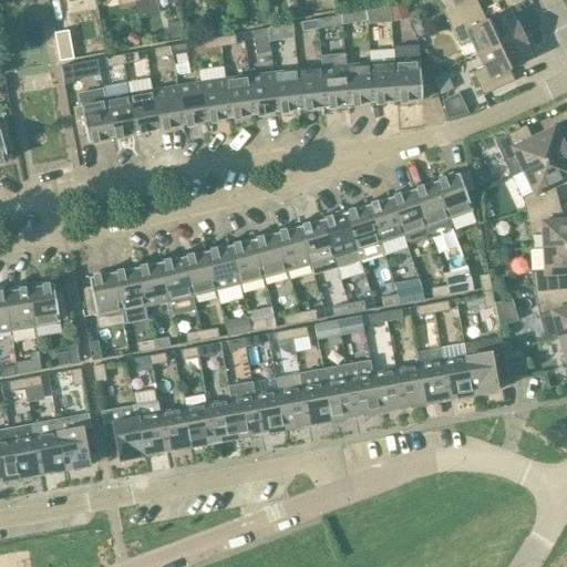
[(404,0),(388,0),(392,19),(409,16),(404,0)]
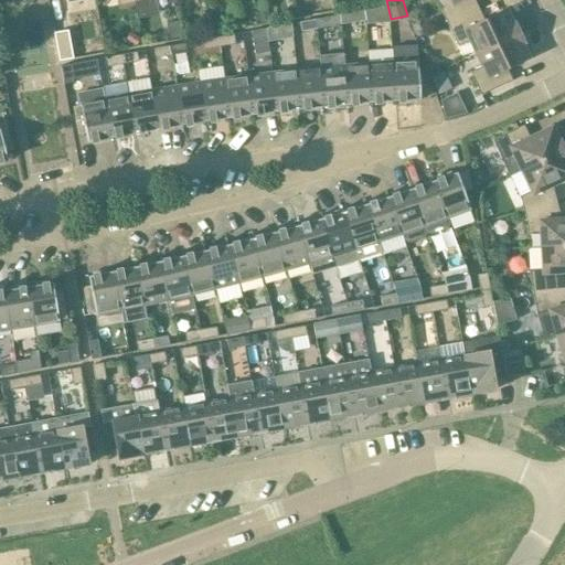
[(437,0),(436,1),(447,24),(472,12),(467,0),(437,0)]
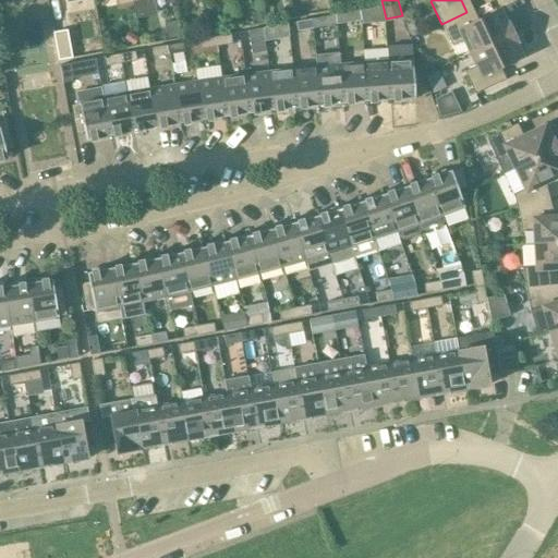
[(375,9),(360,12),(361,21),(377,19),(375,9)]
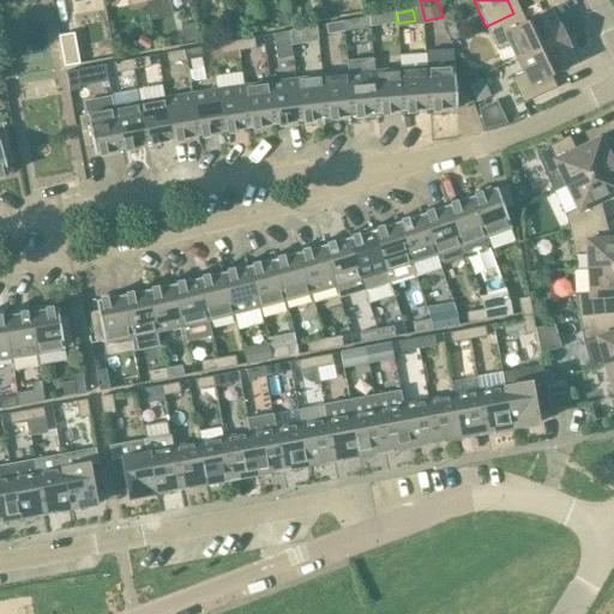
[(498,52),(511,46),(517,60),(565,37),(559,26),(558,28),(551,12),(519,26),(513,13),(486,26),(498,52)]
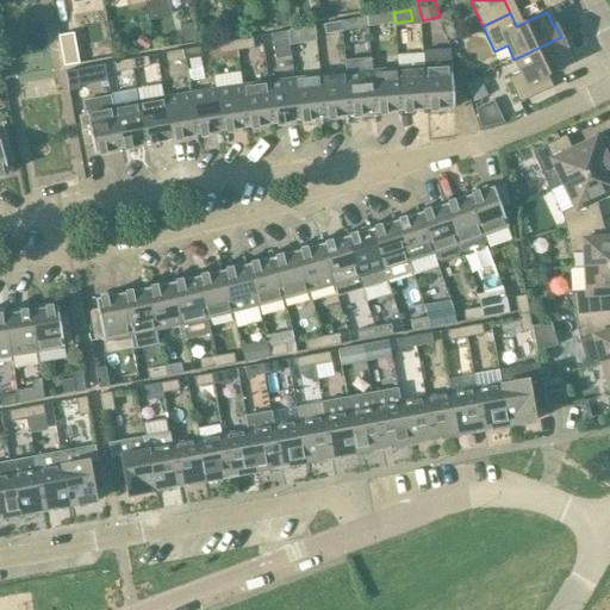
[(377,16),(378,26),(394,23),(393,13),(377,16)]
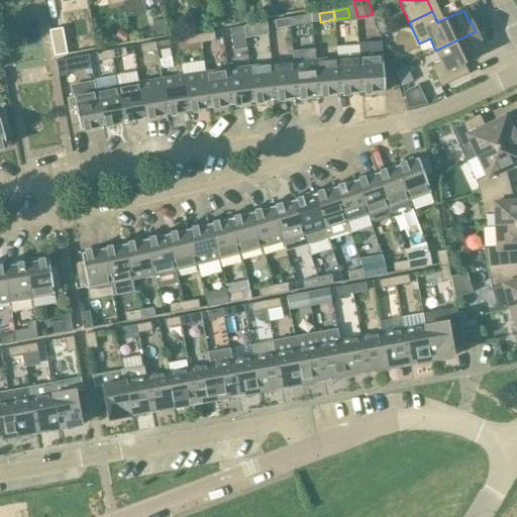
[(305,25),(303,16),(289,19),(290,27),(305,25)]
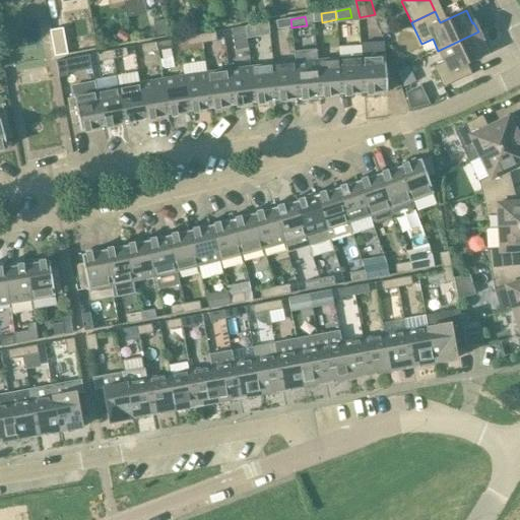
[(276,21),(277,30),(291,27),(290,19),(276,21)]
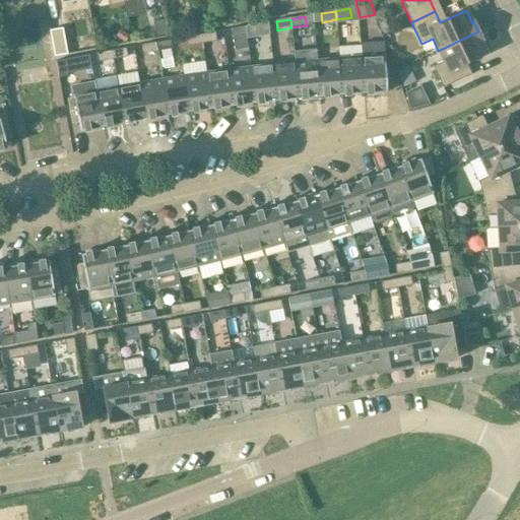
[(260,24),(246,27),(247,36),(261,34),(260,24)]
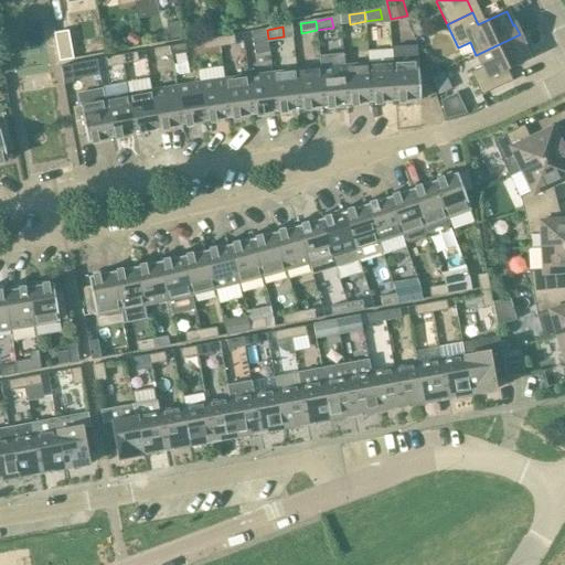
[(252,32),(253,42),(268,39),(267,30),(252,32)]
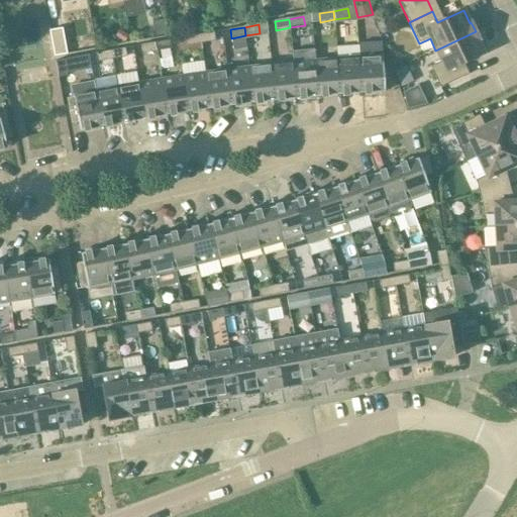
[(63,28),(49,30),(55,57),(67,55),(63,28)]
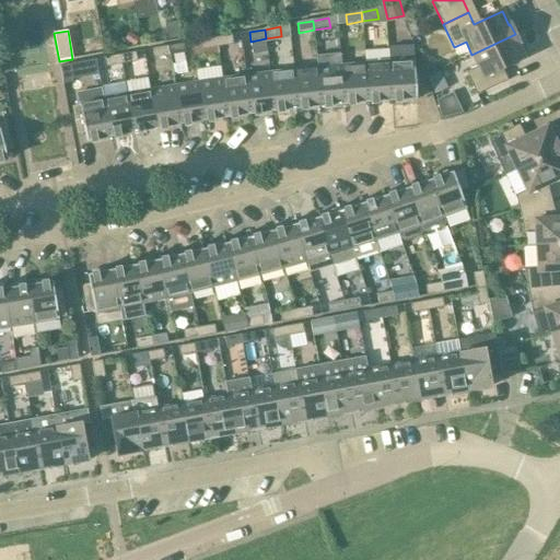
[(517,45),(520,44),(515,34),(471,55),(477,67),(466,72),(477,95),(502,83),(497,72),(524,58),(517,45)]
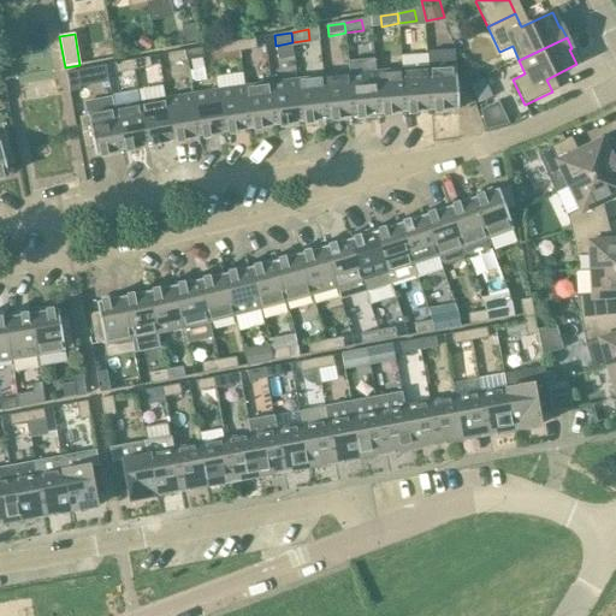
[(256,49),(255,39),(238,41),(240,52),(256,49)]
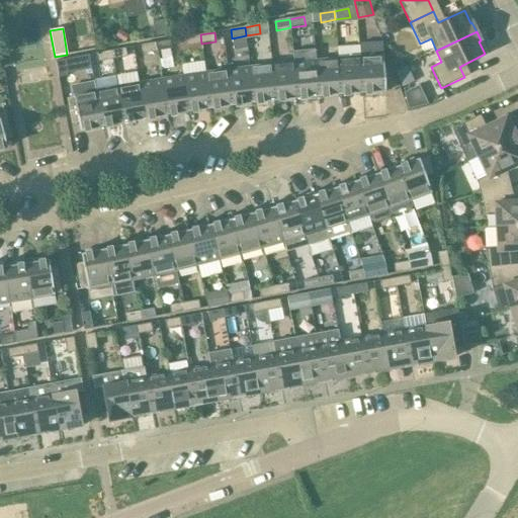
[(186,37),(187,47),(201,44),(200,34),(186,37)]
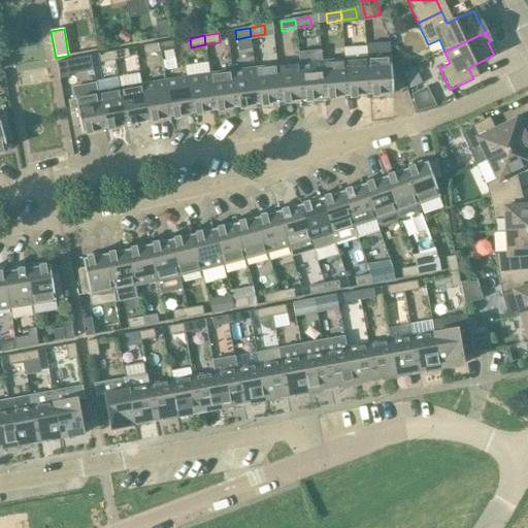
[(175,50),(173,41),(159,43),(161,53),(175,50)]
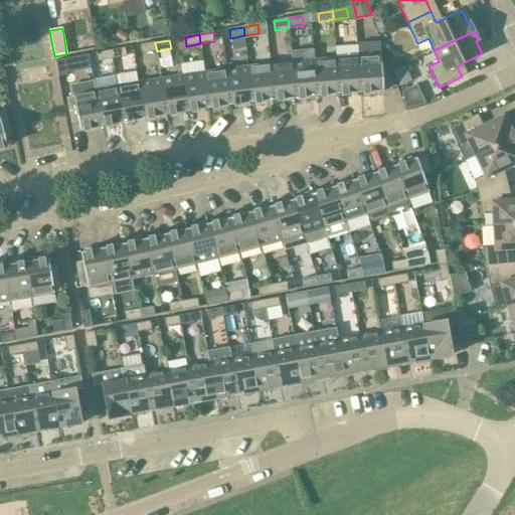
[(141,45),(143,54),(157,51),(155,42),(141,45)]
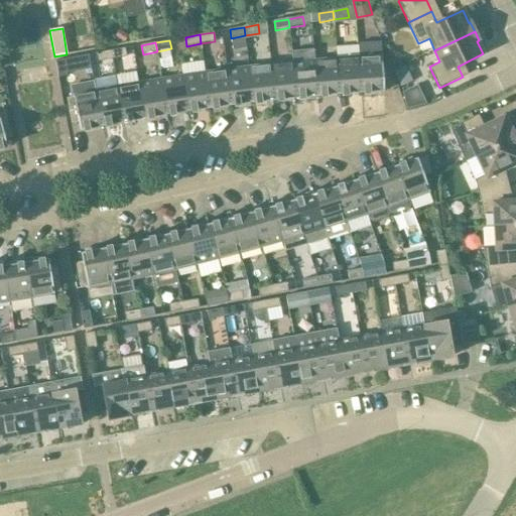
[(125,48),(111,50),(112,59),(127,56),(125,48)]
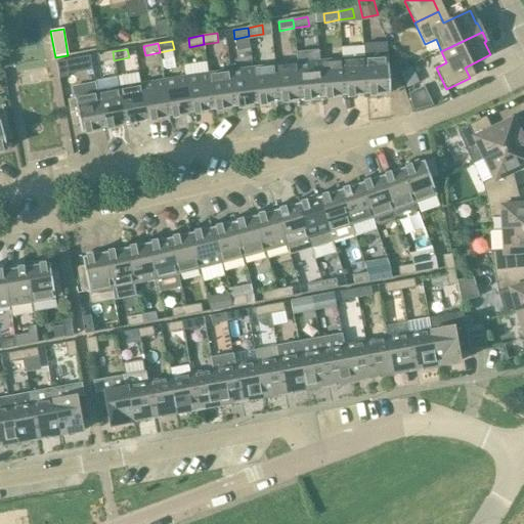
[(98,54),(99,62),(114,60),(113,51),(98,54)]
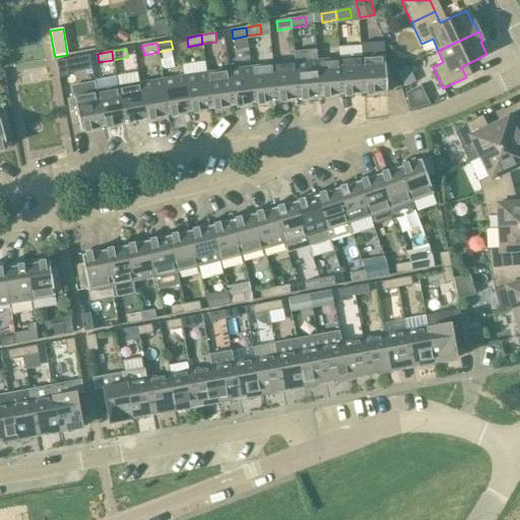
[(385,58),(362,59),(364,94),(367,94),(367,95),(377,95),(377,93),(387,92),(385,58)]
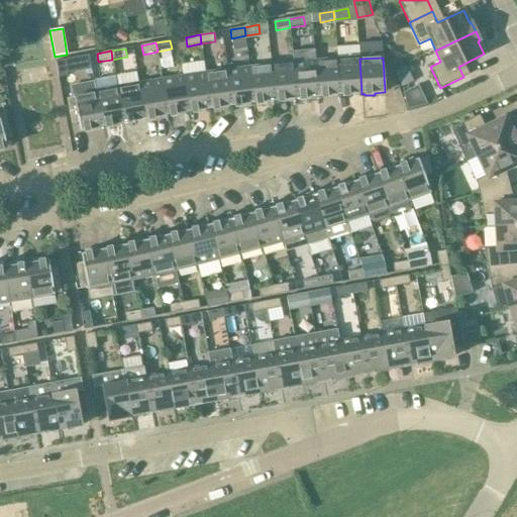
[(359,59),(337,60),(340,95),(362,94),(359,59)]
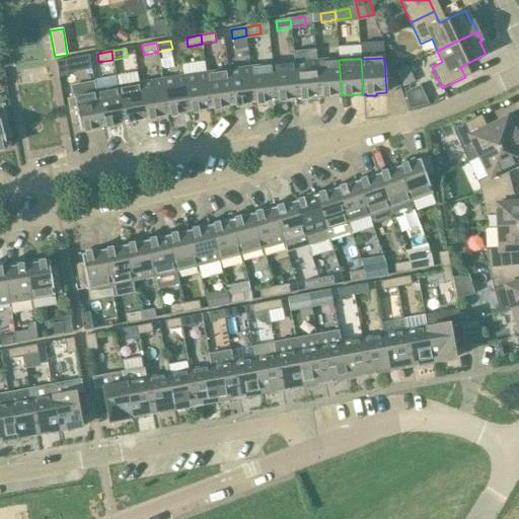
[(64,60),(56,61),(59,78),(67,77),(64,60)]
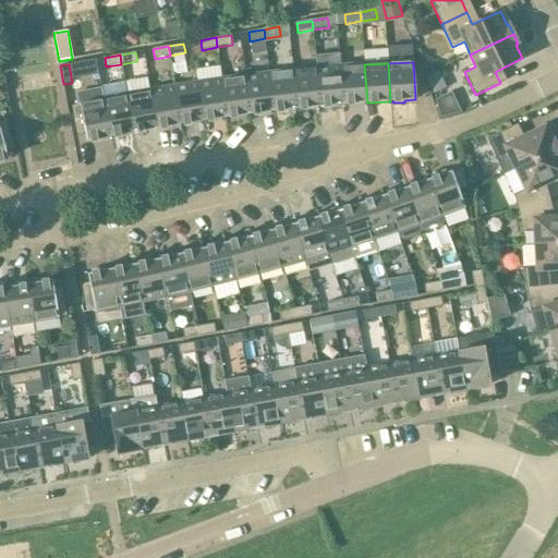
[(364,64),(340,67),(343,105),(367,102),(364,64)]
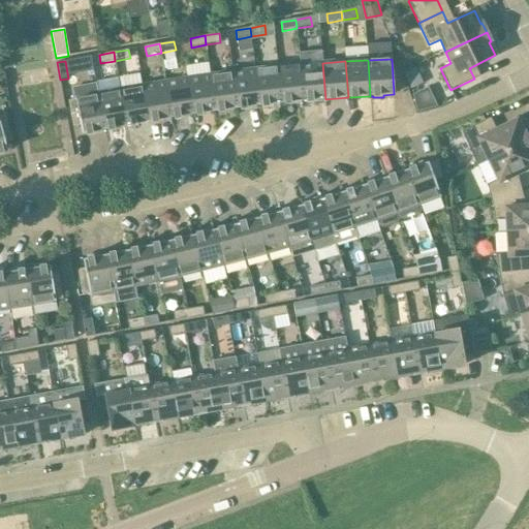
[(322,63),(301,65),(304,101),(307,101),(307,103),(316,102),(316,100),(325,99),(322,63)]
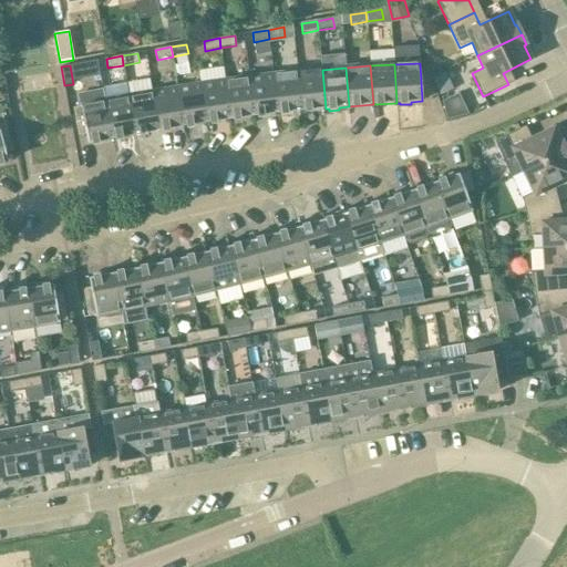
[(322,70),(298,72),(301,111),(326,109),(322,70)]
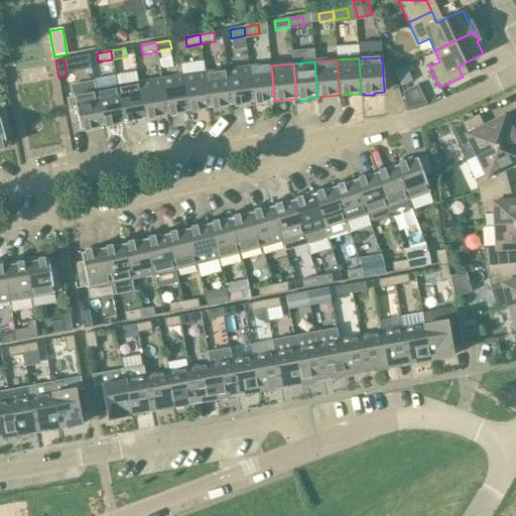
[(402,65),(391,70),(397,85),(409,80),(402,65)]
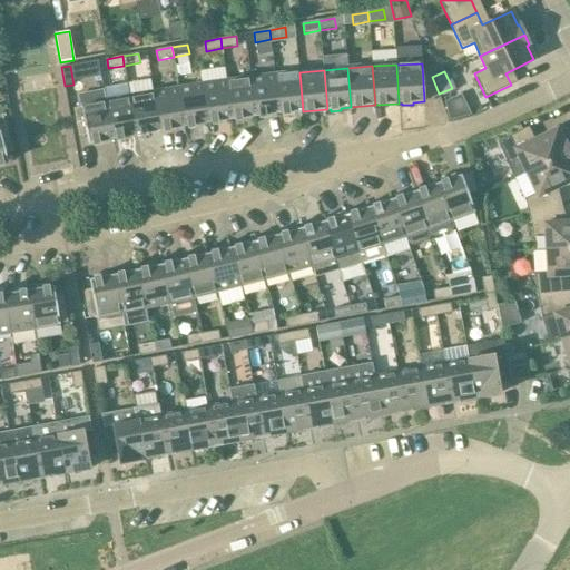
[(300,72),(275,75),(279,114),(303,111),(300,72)]
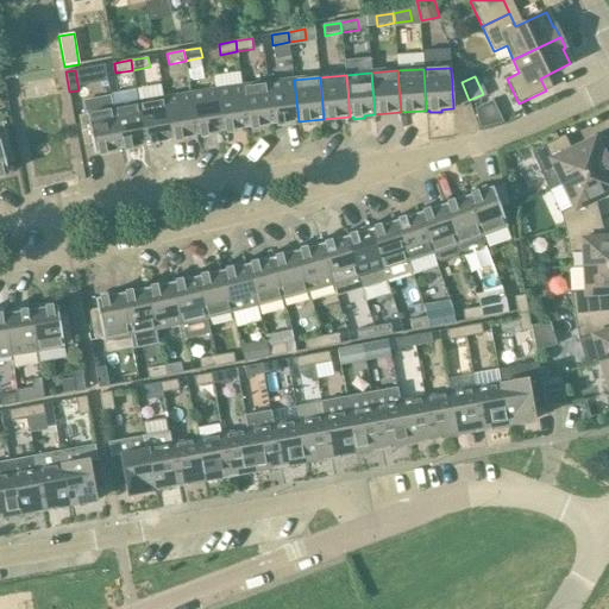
[(294,80),(268,83),(272,125),(276,125),(276,127),(289,126),(288,123),(299,121),(294,80)]
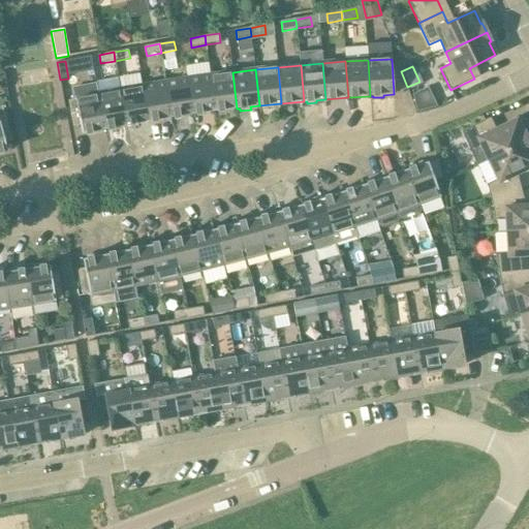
[(232,72),(210,75),(215,112),(237,109),(232,72)]
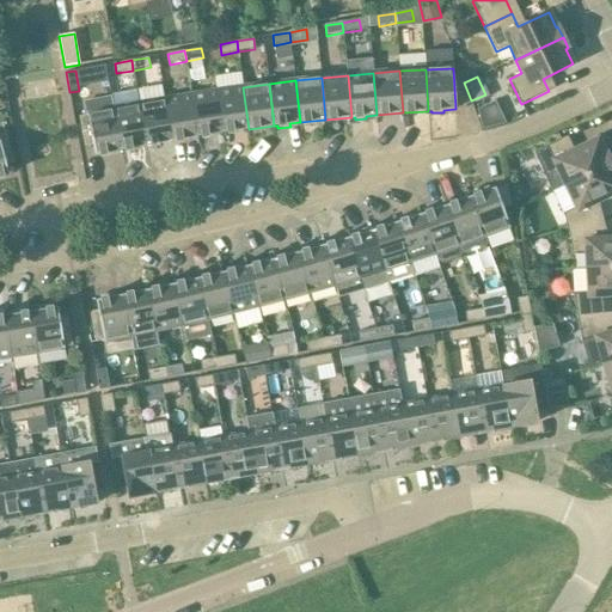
[(243,87),(216,91),(222,133),(249,129),(243,87)]
